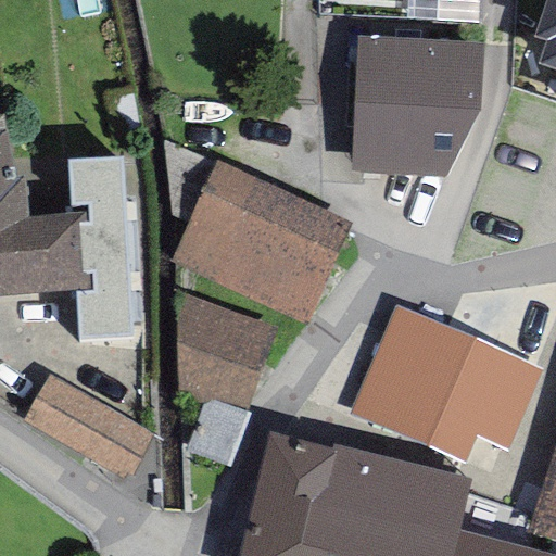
[(555,0),(545,0),(532,39),(543,43),(536,64),(555,71),(555,0)]
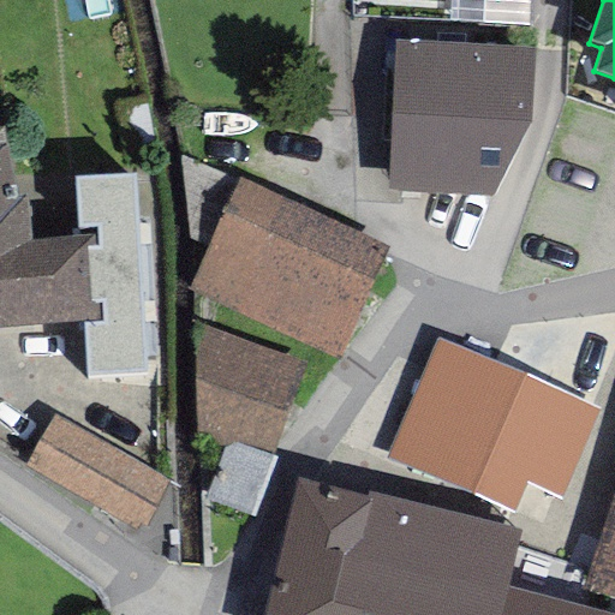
[(535,47),(395,41),(388,191),(491,197),(530,121),(535,47)]
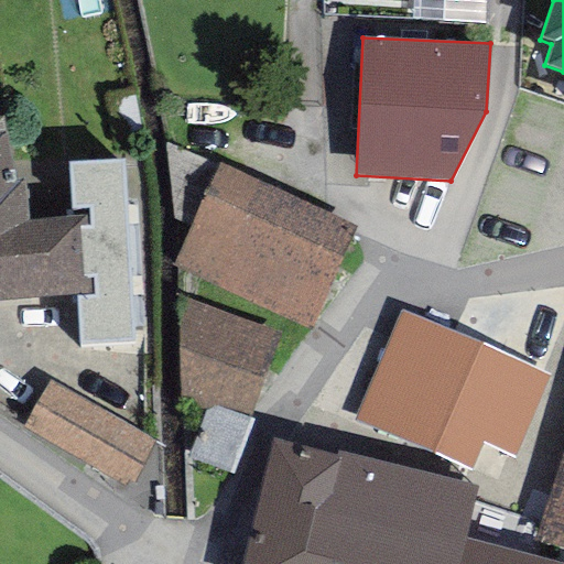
[(0,220),(29,219),(24,181),(14,182),(2,117),(0,116),(0,220)]
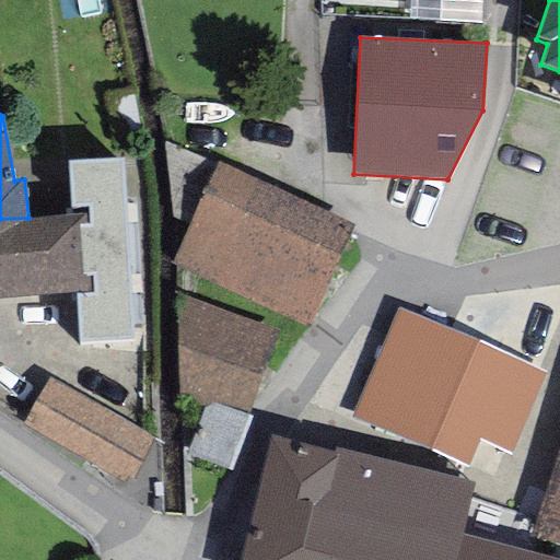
[(121,159),(67,162),(69,216),(88,214),(89,225),(80,225),(82,273),(92,273),(93,293),(77,294),(80,342),(132,339),(121,159)]
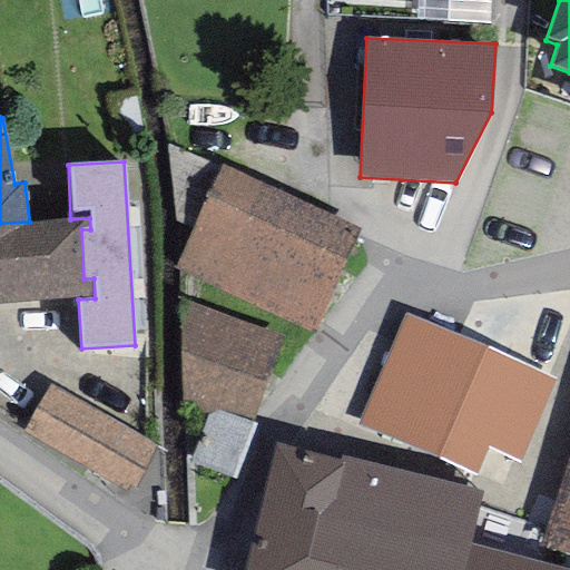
[(359,237),(220,172),(175,269),(313,334),(359,237)]
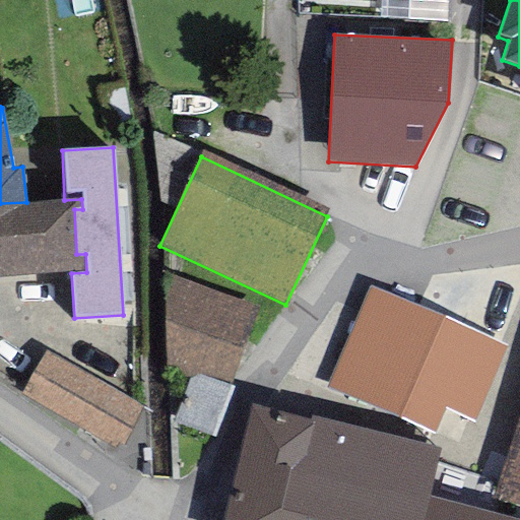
[(64,200),(26,202),(0,203),(0,277),(71,273),(86,272),(85,254),(76,254),(74,209),(82,209),(81,199),(64,200)]
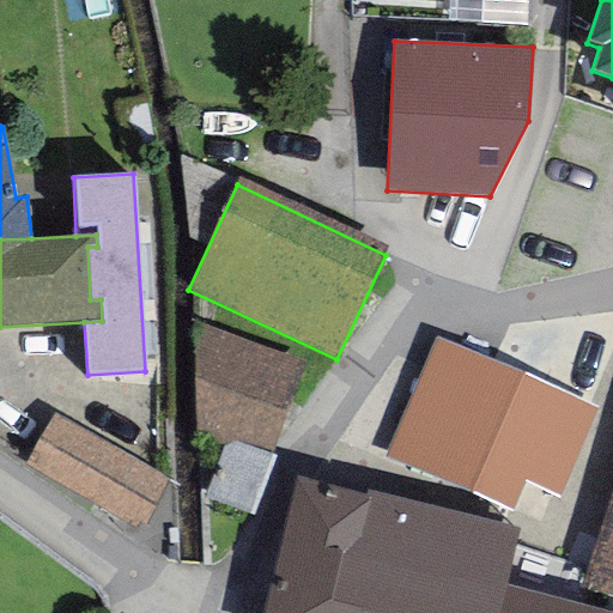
[(301,368),(198,329),(193,436),(223,453),(212,508),(247,515),(272,461),(301,368)]
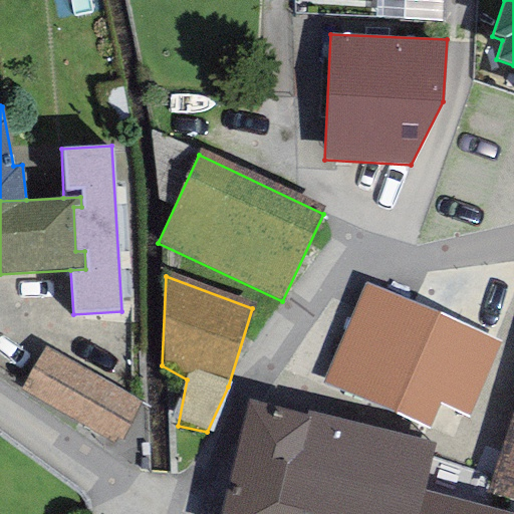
[(430,428),(440,404),(469,416),(500,343),(365,284),(323,382),(430,428)]
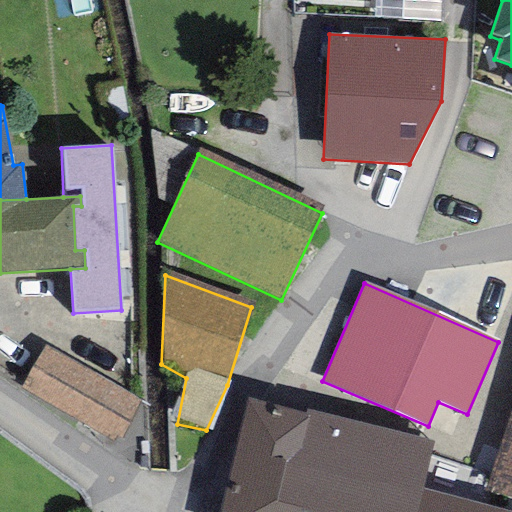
[(120,440),(140,400),(46,348),(23,387),(111,441),(115,437),(120,440)]
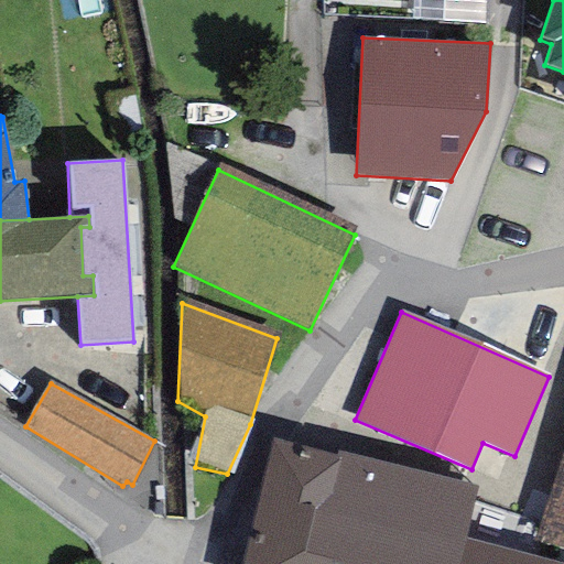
[(336,455),(274,438),(258,505),(462,556),(466,538),(475,488),(337,451),(336,455)]
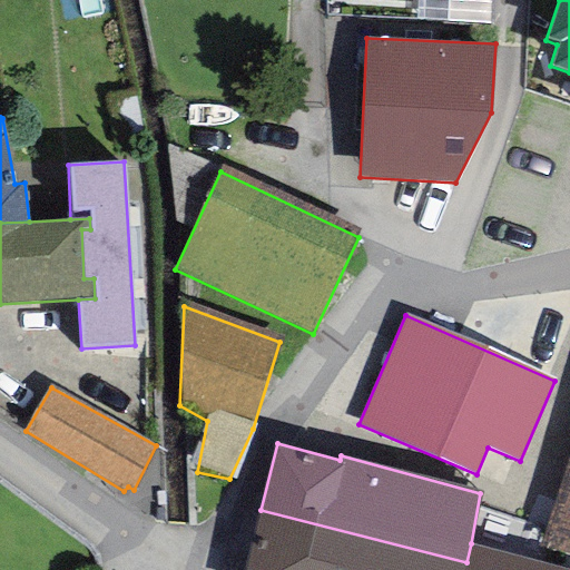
[(569,452),(541,544),(569,554),(569,452)]
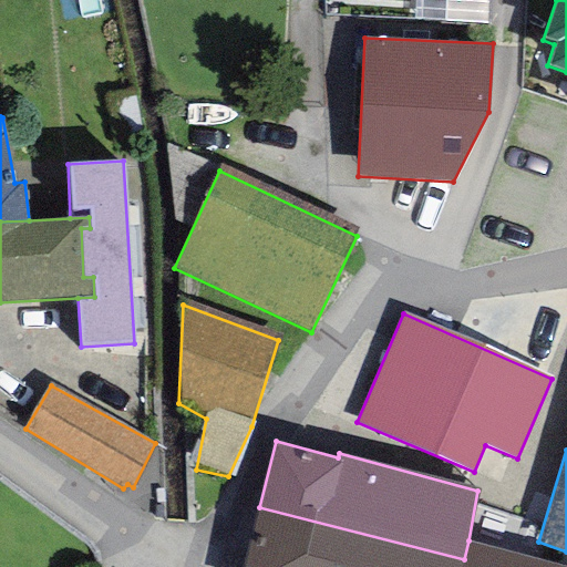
[(462,566),(464,559),(259,507),(245,566),(462,566)]
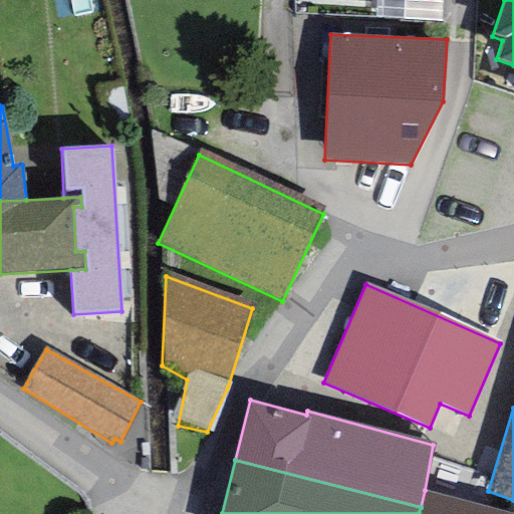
[(513,513),(425,490),(421,507),(419,513),(513,513)]
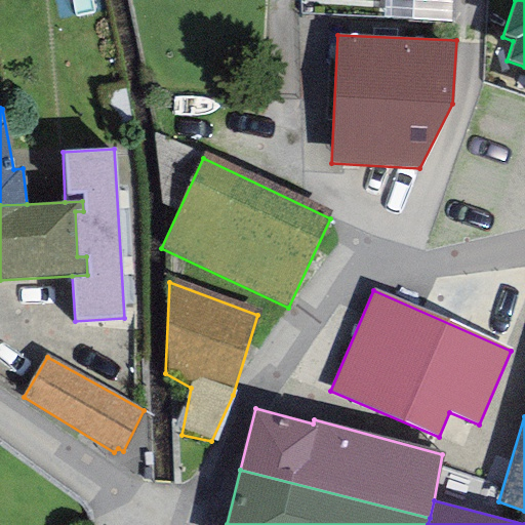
All buildings are outlined.
